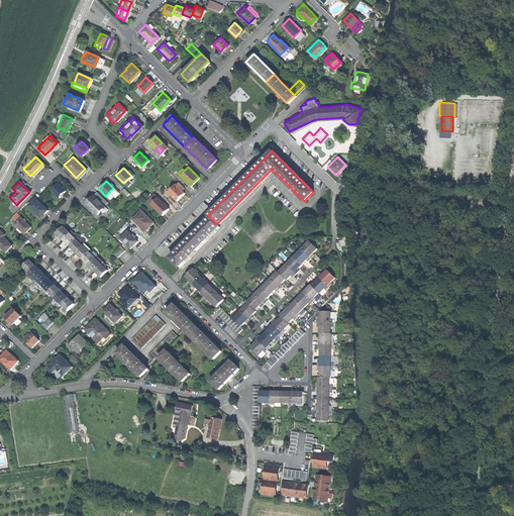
[(49,189),(58,197),(61,194),(65,191),(57,183),(49,189)]
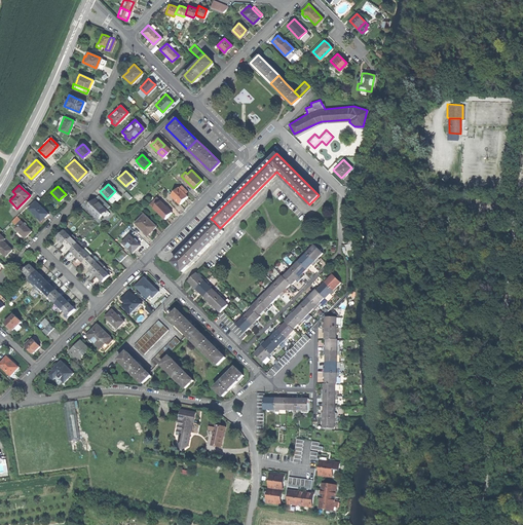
[(170,194),(179,203),(182,199),(186,195),(177,186),(170,194)]
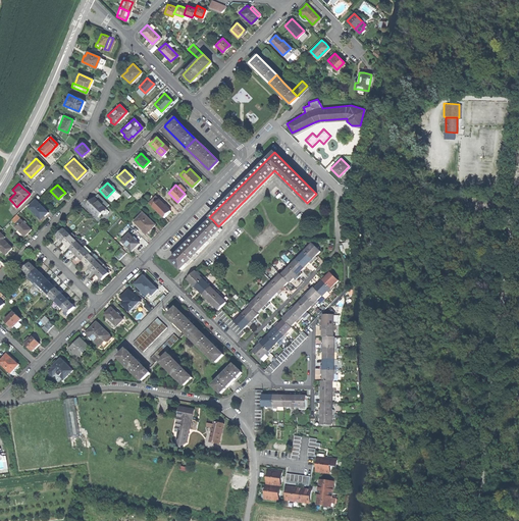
[(119,195),(114,190),(110,194),(113,197),(114,199),(119,195)]
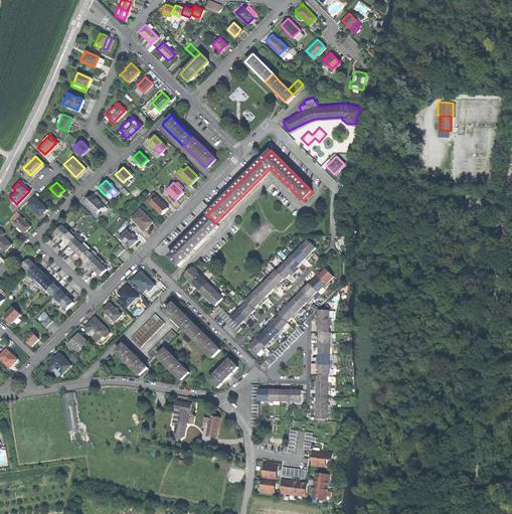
[(95,190),(92,193),(100,201),(103,204),(106,201),(95,190)]
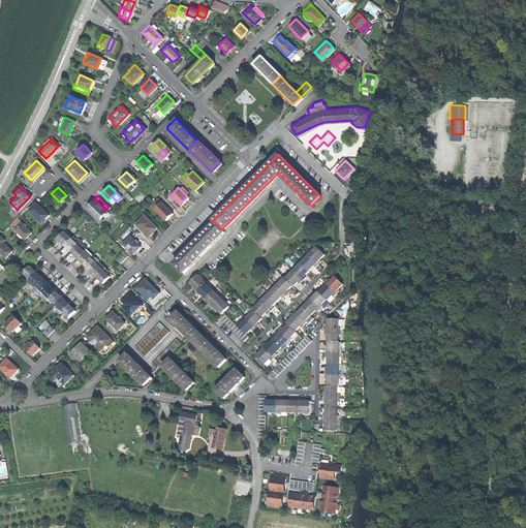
[(102,207),(94,198),(91,203),(87,206),(90,209),(96,214),(102,207)]
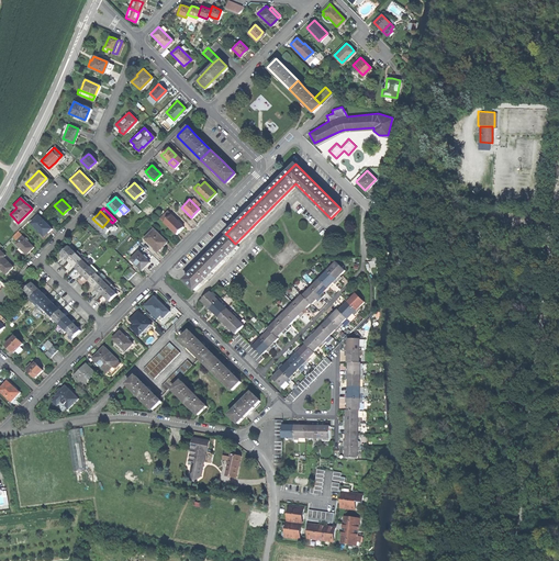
[(178,229),(182,225),(169,213),(165,217),(161,221),(175,233),(178,229)]
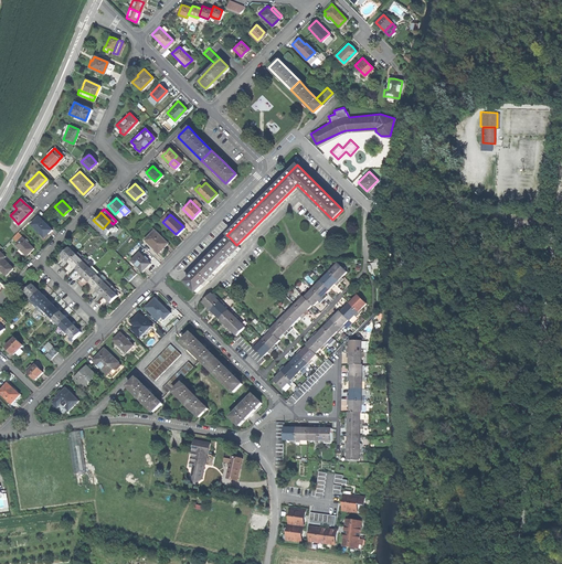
[(30,224),(42,236),(45,234),(50,229),(44,223),(43,222),(38,216),(30,224)]
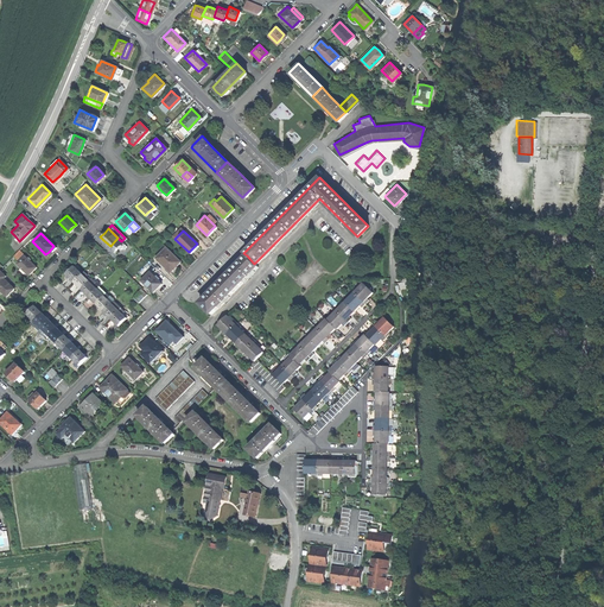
[(112,251),(121,241),(118,238),(110,246),(103,240),(102,241),(112,251)]
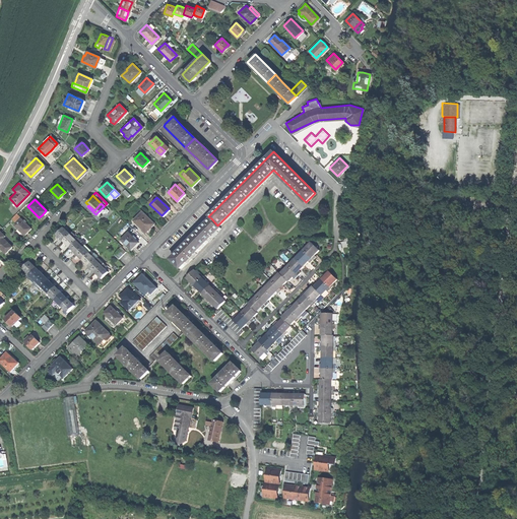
[(132,219),(144,232),(148,228),(152,222),(140,210),(132,219)]
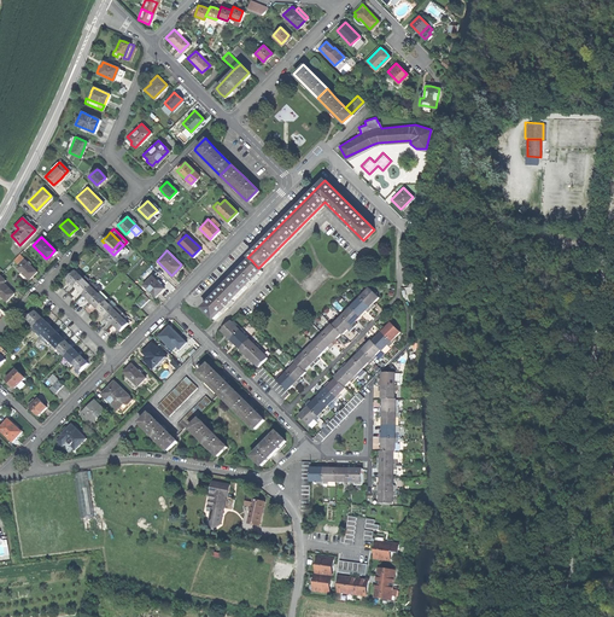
[(19,272),(28,279),(31,275),(35,271),(29,265),(27,262),(24,260),(16,267),(19,272)]
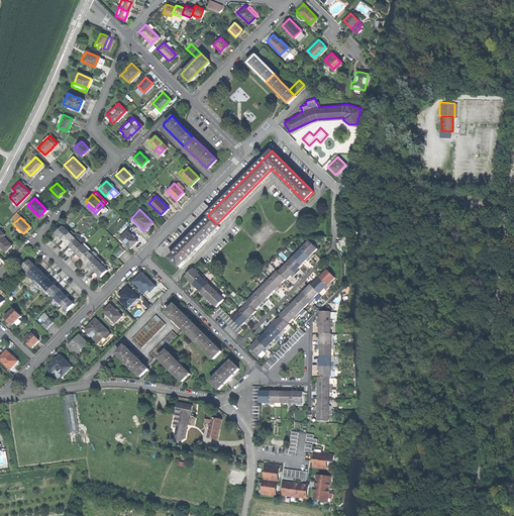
[(169,258),(178,267),(218,226),(216,224),(210,217),(169,258)]
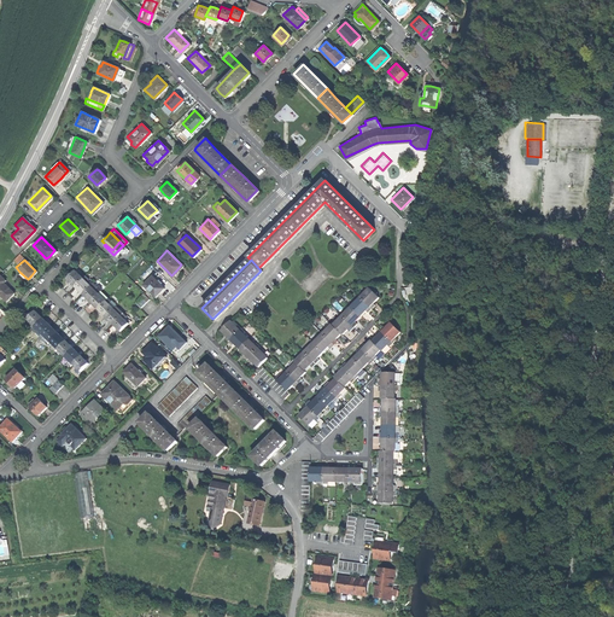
[(74,285),(81,278),(77,273),(74,269),(66,278),(69,281),(74,285)]
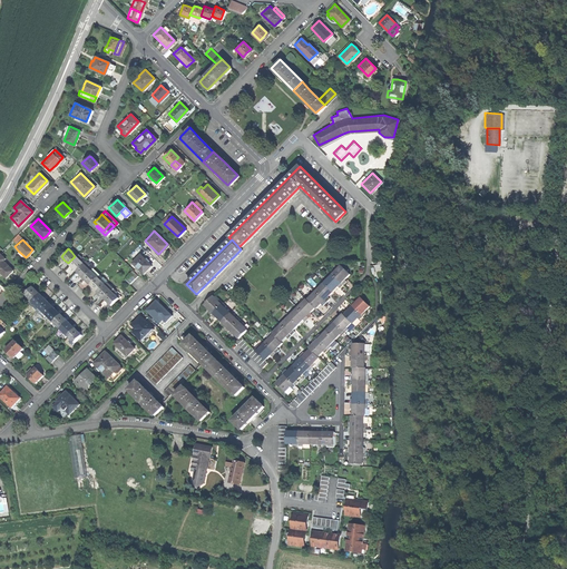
[(22,261),(26,257),(18,251),(15,253),(22,261)]
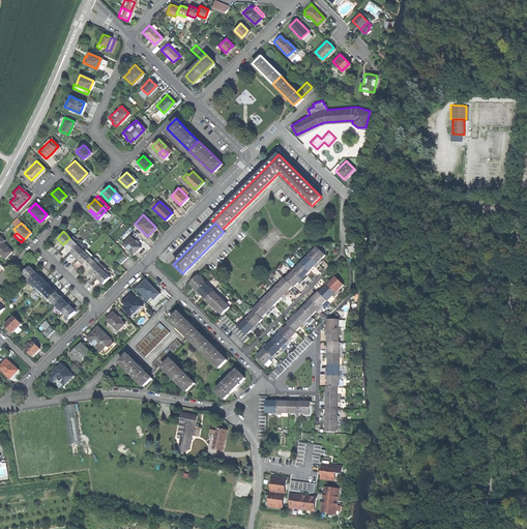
[(0,254),(4,258),(7,255),(10,251),(3,243),(3,244),(1,242),(3,239),(0,236),(0,254)]
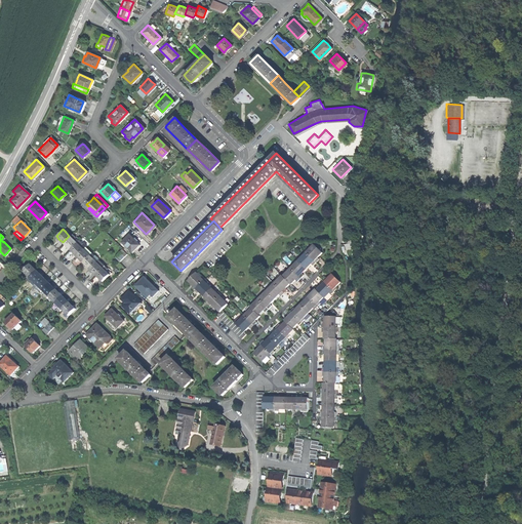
[(134,247),(137,243),(128,234),(121,241),(130,251),(134,247)]
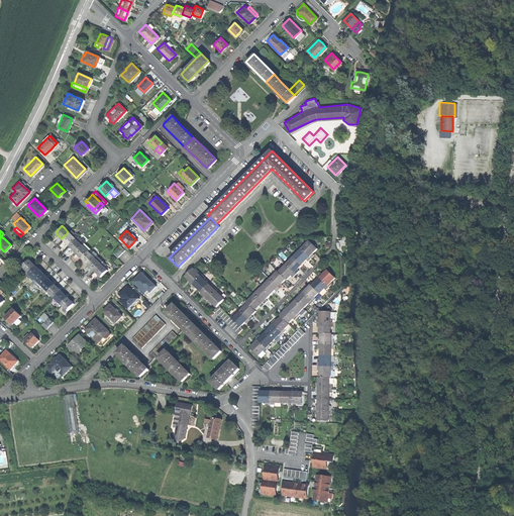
[(71,234),(68,232),(62,238),(65,241),(68,244),(75,238),(71,234)]
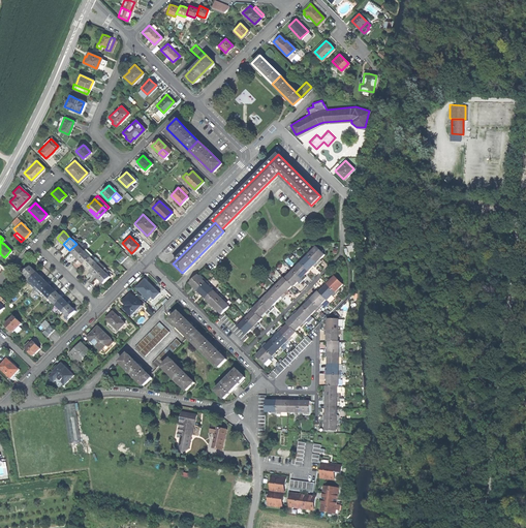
[(79,242),(76,244),(83,250),(85,248),(79,242)]
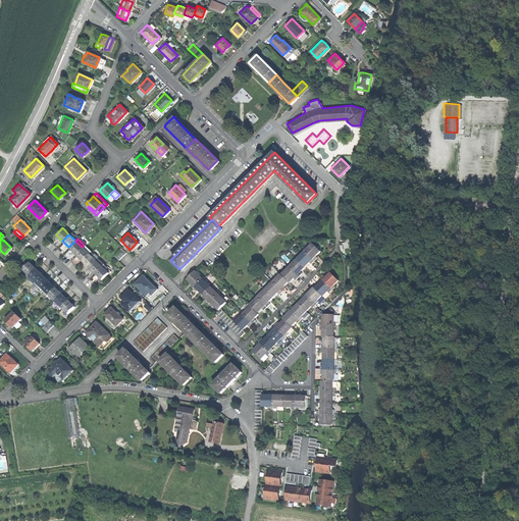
[(82,247),(75,241),(68,247),(71,250),(74,254),(82,247)]
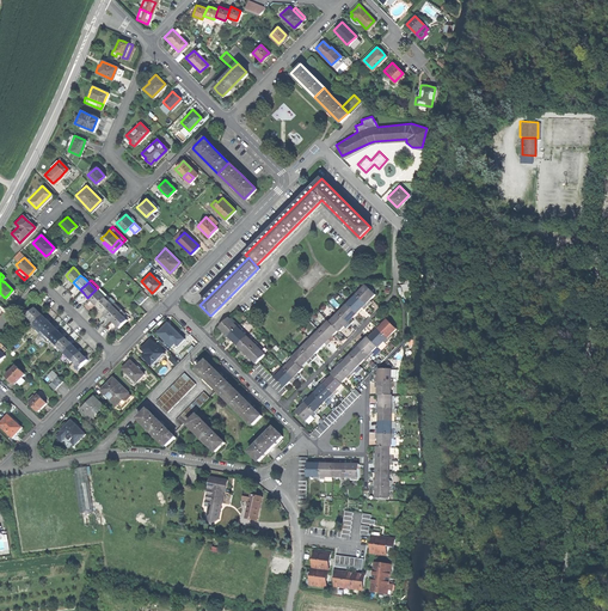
[(358,289),(355,293),(364,303),(367,300),(373,293),(364,283),(358,289)]
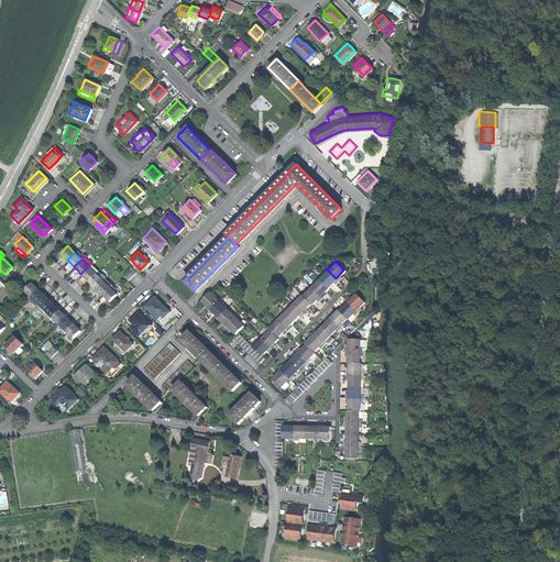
[(90,264),(88,266),(95,273),(97,271),(90,264)]
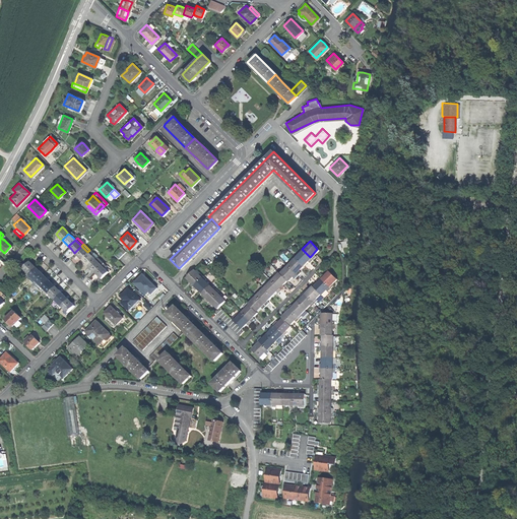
[(87,252),(81,246),(74,253),(77,256),(81,259),(87,252)]
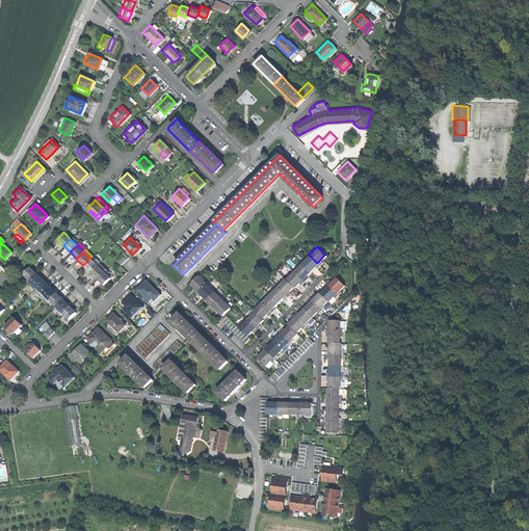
[(115,259),(120,264),(127,257),(123,251),(115,259)]
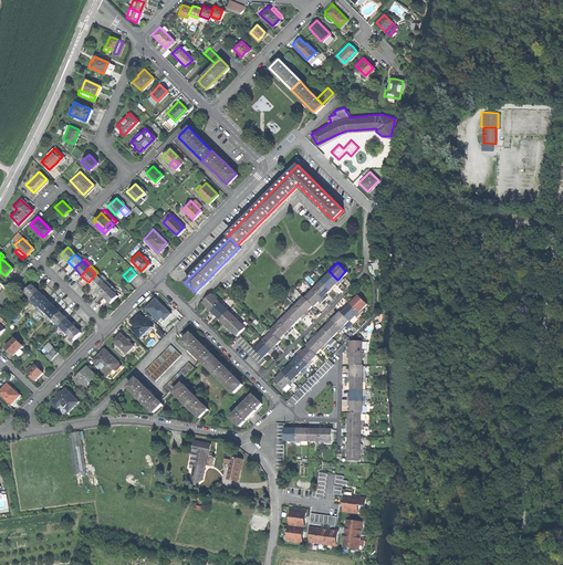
[(325,274),(320,280),(329,288),(335,282),(337,280),(329,271),(325,274)]
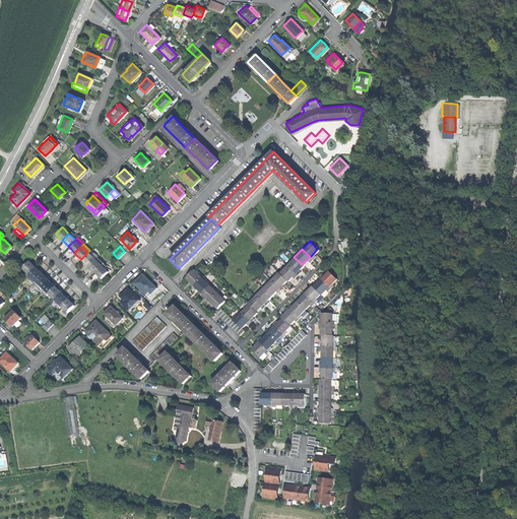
[(97,257),(89,250),(87,252),(94,259),(97,257)]
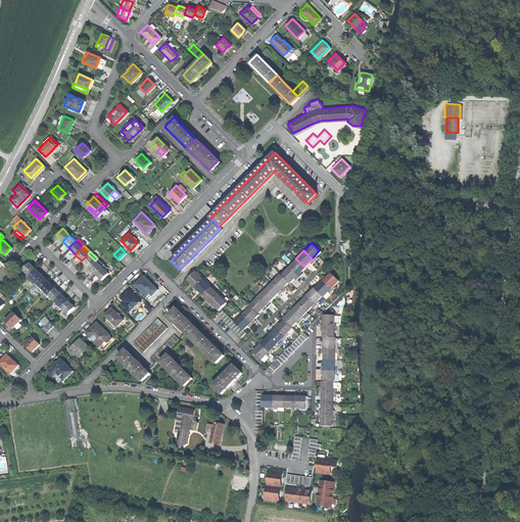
[(95,261),(88,253),(82,261),(85,264),(88,267),(95,261)]
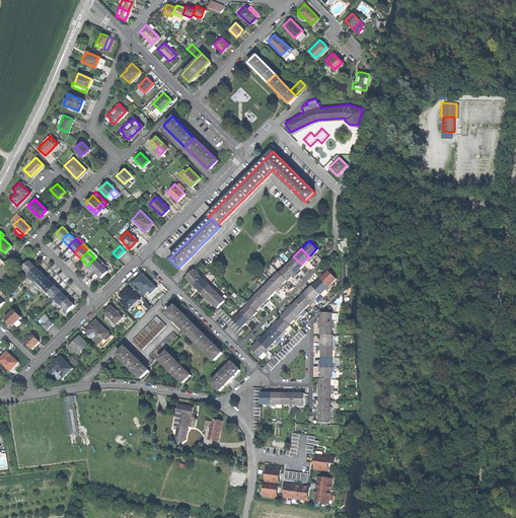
[(102,263),(96,256),(94,259),(100,265),(102,263)]
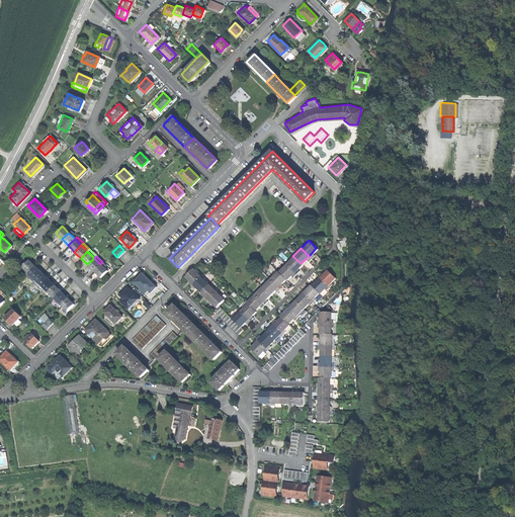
[(288,260),(285,264),(293,271),(294,269),(301,263),(292,256),(288,260)]
